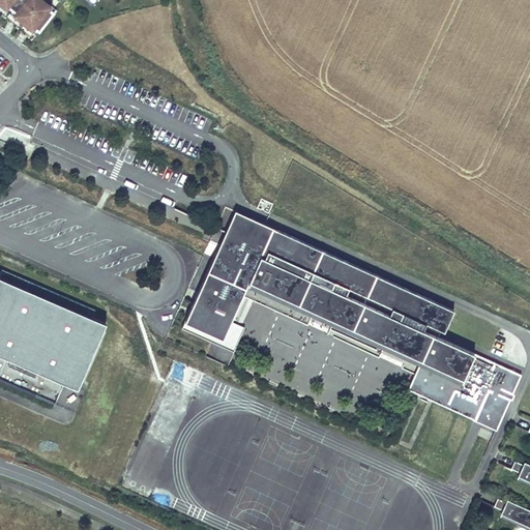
[(0,0),(0,11),(6,17),(19,0),(0,0)]
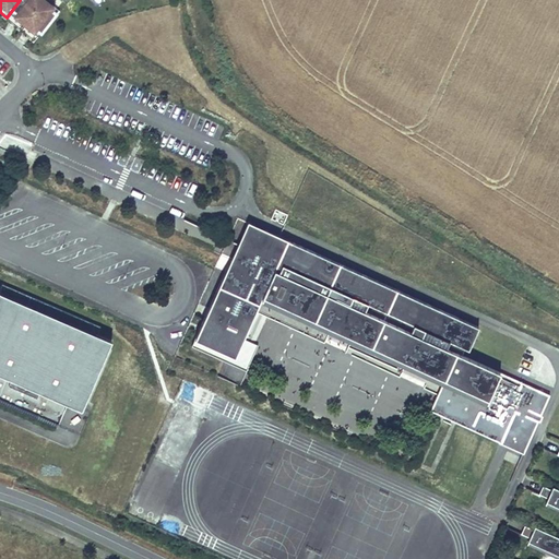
[(20,0),(7,18),(20,28),(43,0),(20,0)]
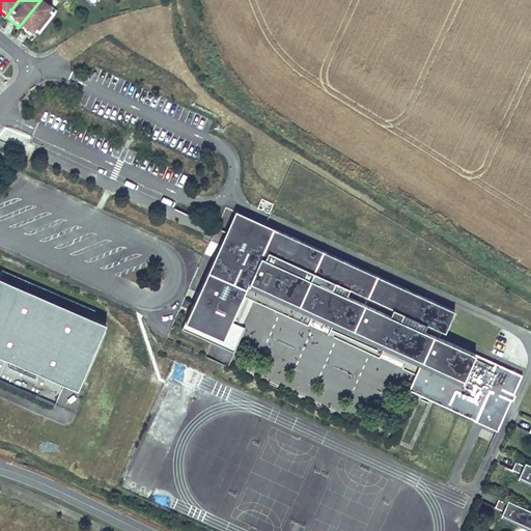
[(40,0),(19,27),(32,37),(53,12),(49,8),(50,6),(42,0),(40,0)]
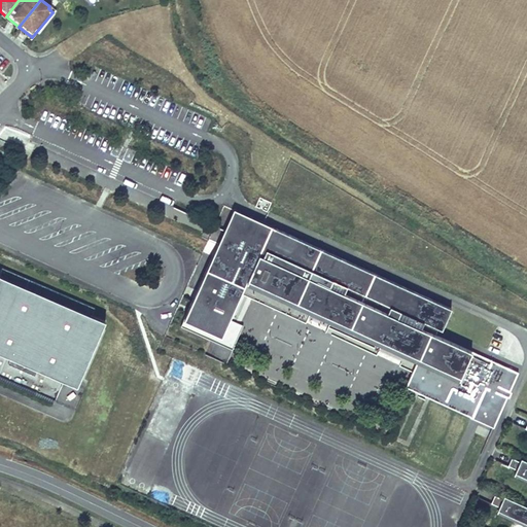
[(234,212),(207,271),(224,278),(220,286),(232,291),(239,277),(262,225),(234,212)]
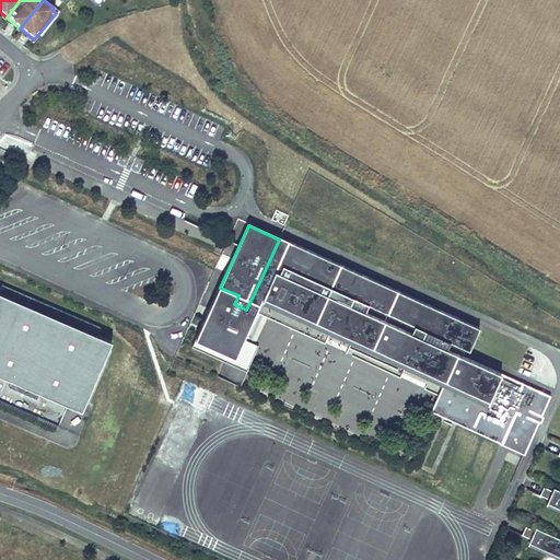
[(479,331),(279,240),(254,294),(277,305),(284,290),(323,307),(318,316),(447,376),(445,383),(432,409),(526,452),(539,424),(526,419),(529,413),(541,419),(550,399),(463,359),(466,351),(469,353),(479,331)]
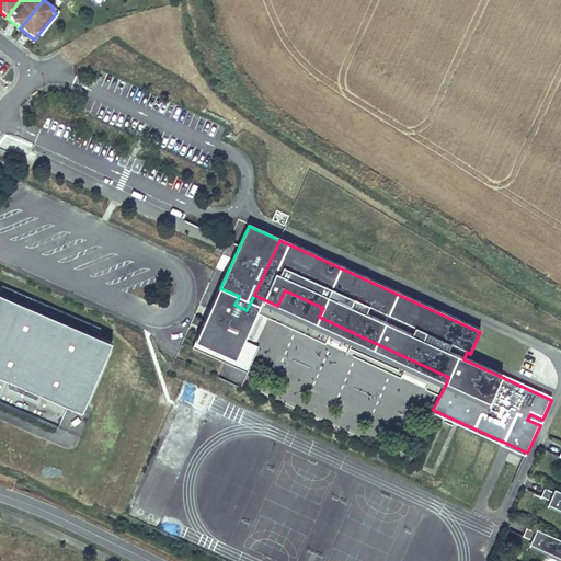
[(0,404),(57,430),(67,405),(82,412),(84,404),(112,344),(98,338),(100,330),(2,287),(0,290),(0,404)]
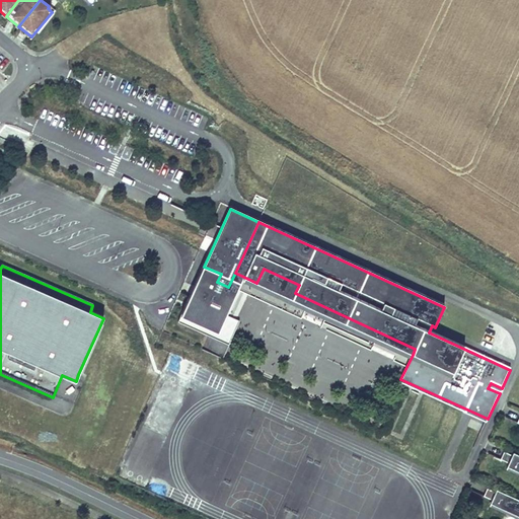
[(180,316),(177,323),(228,347),(239,322),(236,321),(217,312),(229,287),(228,287),(217,282),(221,274),(204,267),(180,316)]
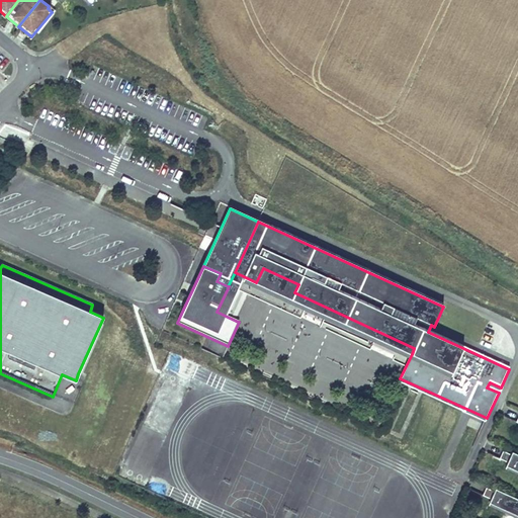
[(263,268),(256,282),(412,354),(414,348),(294,292),(298,284),(263,268)]
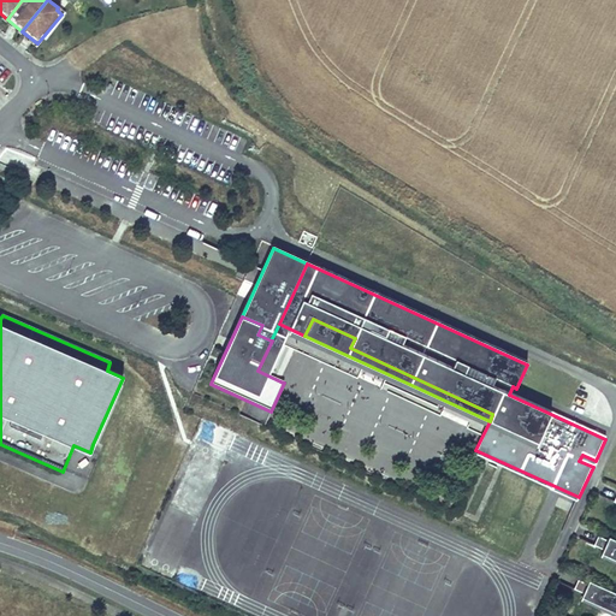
[(475,450),(474,455),(576,502),(579,497),(475,450)]
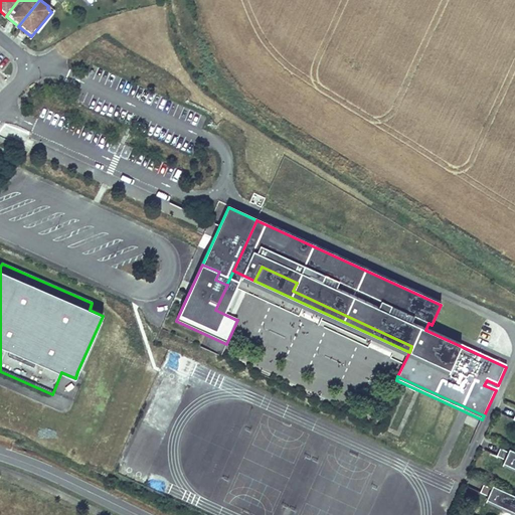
[(500,451),(496,459),(511,466),(510,469),(514,471),(514,454),(513,457),(500,451)]
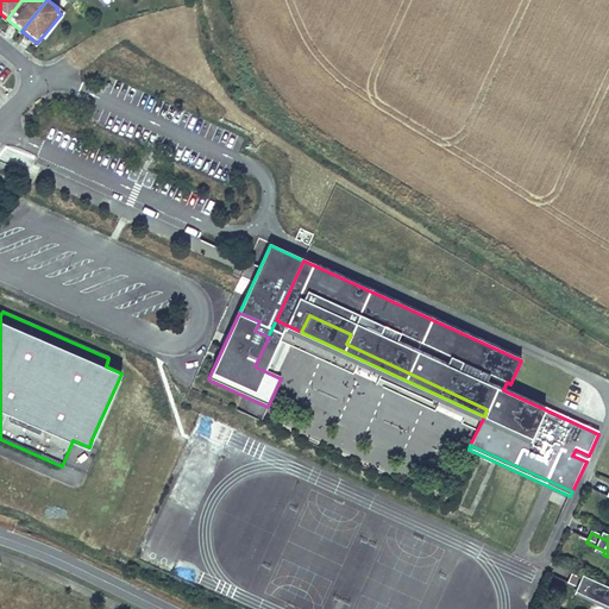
[(571,577),(566,585),(585,594),(583,597),(608,608),(608,594),(602,591),(604,588),(589,579),(586,584),(571,577)]
